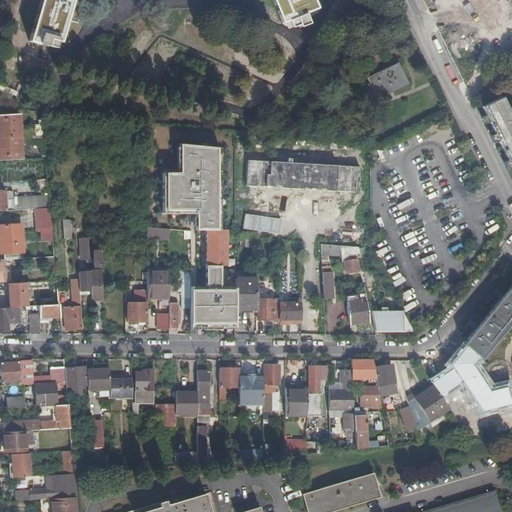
[(41,0),(30,40),(47,45),(47,44),(55,46),(57,40),(61,41),(72,0),(273,0),(283,22),(318,7),(315,0),(41,0)]
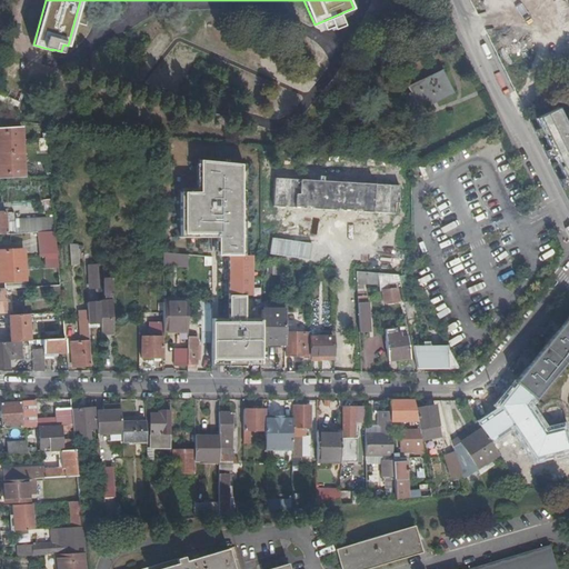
[(165,78),(180,86),(197,53),(180,46),(165,78)]
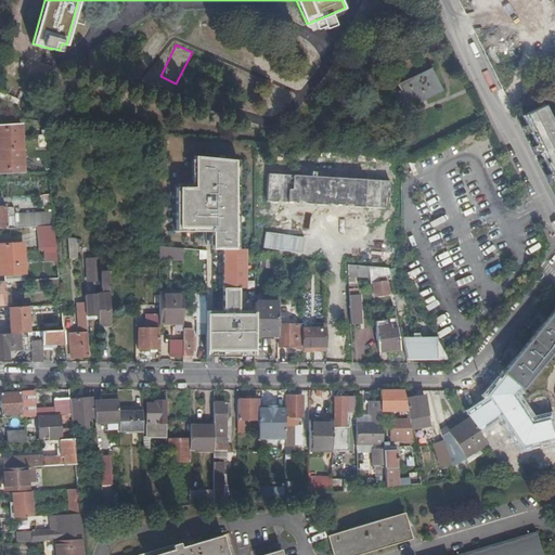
[(246,54),(243,65),(257,68),(259,57),(246,54)]
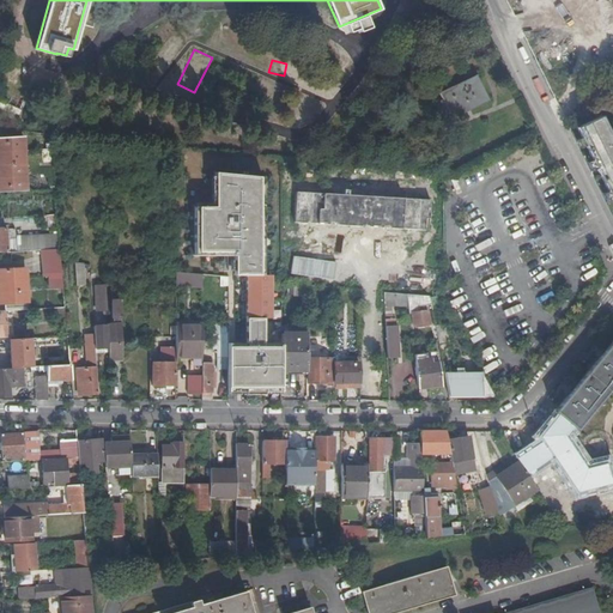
[(469,104),(472,109),(490,101),(478,74),(441,93),(450,114),(462,108),(469,104)]
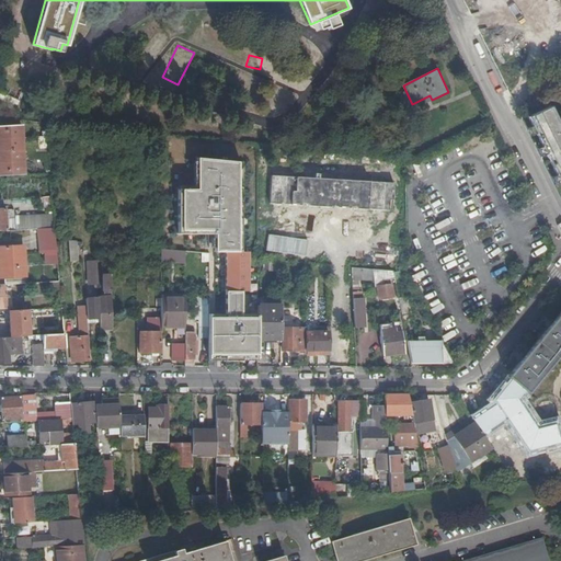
[(9,95),(21,100),(24,92),(12,88),(9,95)]
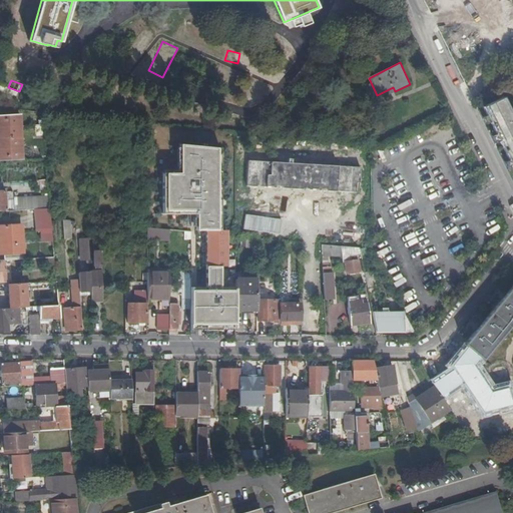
[(15,100),(19,91),(8,87),(0,83),(0,95),(1,94),(15,100)]
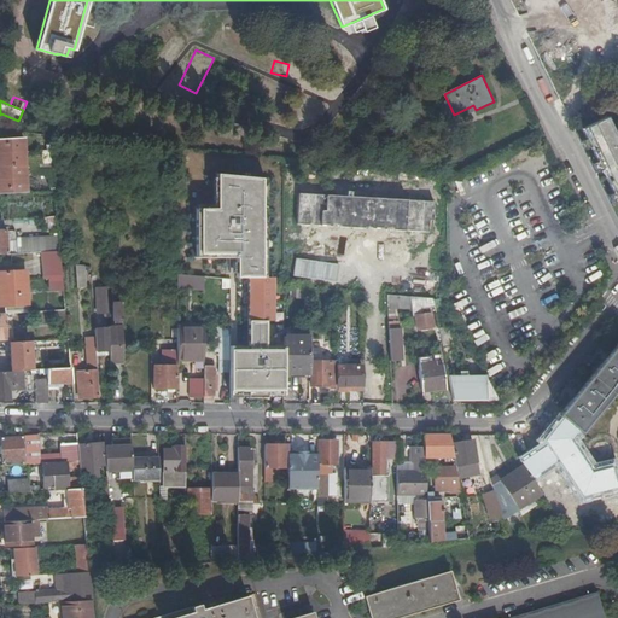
[(617,129),(612,129),(605,116),(582,128),(617,202),(617,129)]
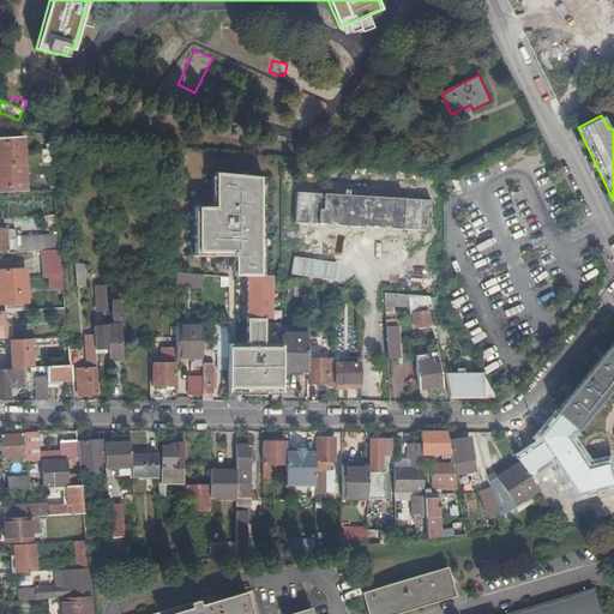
[(0,164),(25,163),(23,137),(0,137),(0,164)]
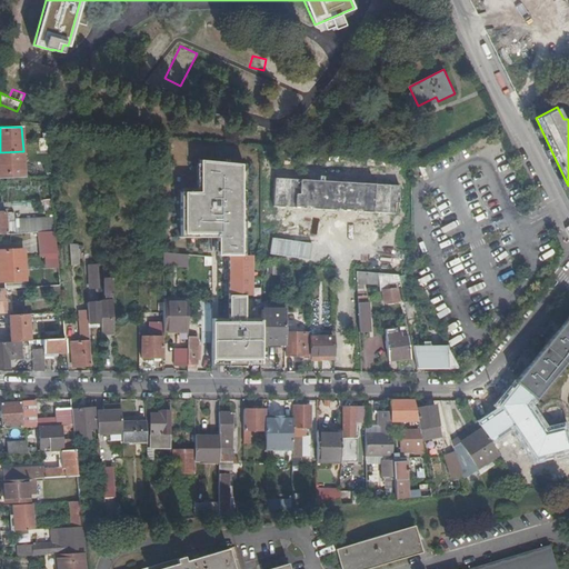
[(0,178),(25,177),(23,151),(0,152),(0,178)]
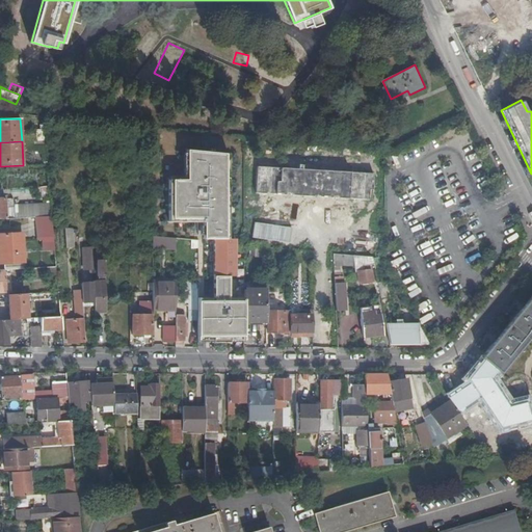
[(244,321),(244,298),(242,298),(242,300),(229,300),(230,275),(236,275),(236,238),(229,238),(229,154),(187,149),(186,179),(168,179),(168,221),(204,221),(204,238),(214,238),(214,275),(214,297),(214,300),(198,300),(198,301),(197,310),(197,339),(213,339),(213,342),(230,342),(230,339),(244,340),(244,321)]
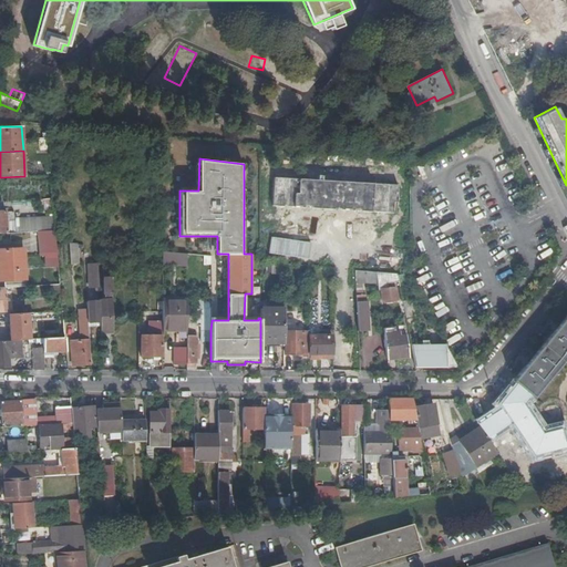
[(399,185),(275,177),(274,205),(285,205),(285,208),(286,208),(290,208),(291,208),(291,206),(305,207),(305,209),(306,209),(311,210),(311,207),(334,208),(334,212),(340,212),(341,209),(344,209),(344,208),(350,209),(353,210),(353,213),(354,213),(360,213),(361,210),(383,212),(383,213),(384,215),(389,215),(390,215),(390,213),(393,213),(394,202),(398,202),(399,185)]
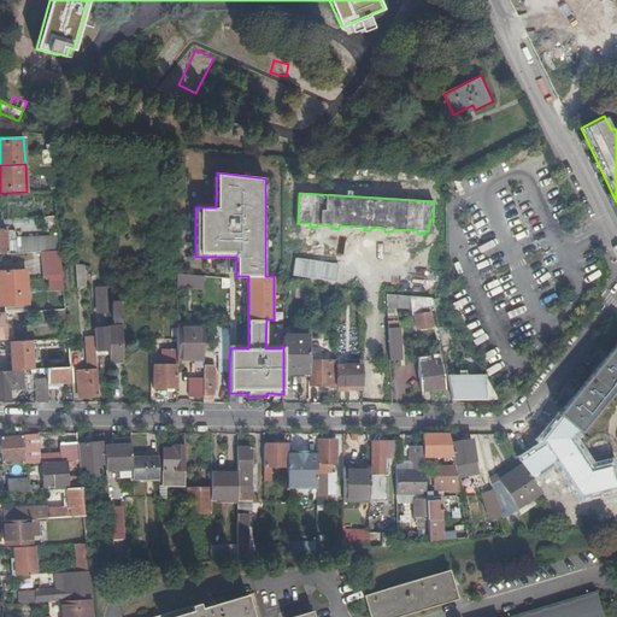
[(60,251),(59,235),(16,238),(16,229),(0,229),(0,252),(41,251),(47,251),(60,251)]
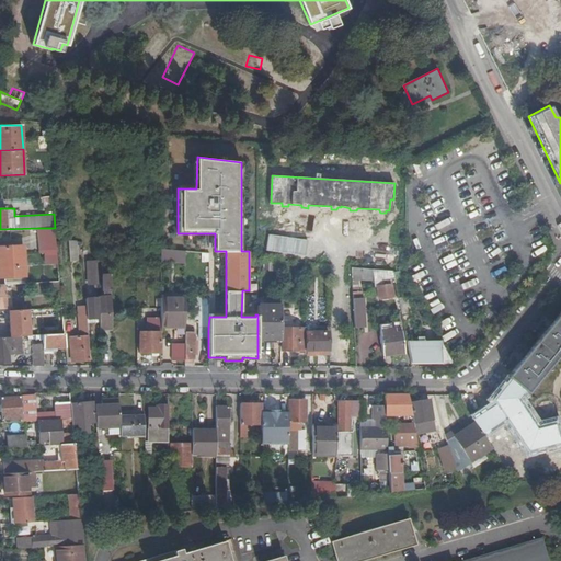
[(56,239),(55,228),(43,228),(45,252),(46,262),(58,261),(56,239)]
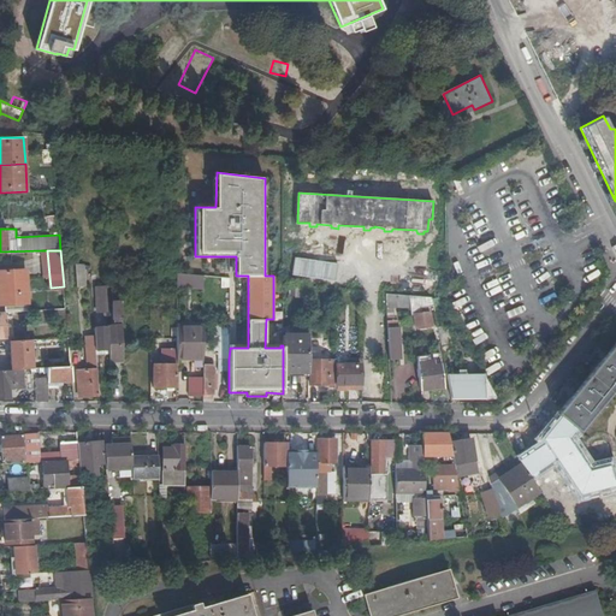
[(0,304),(6,306),(28,304),(25,271),(0,271),(0,304)]
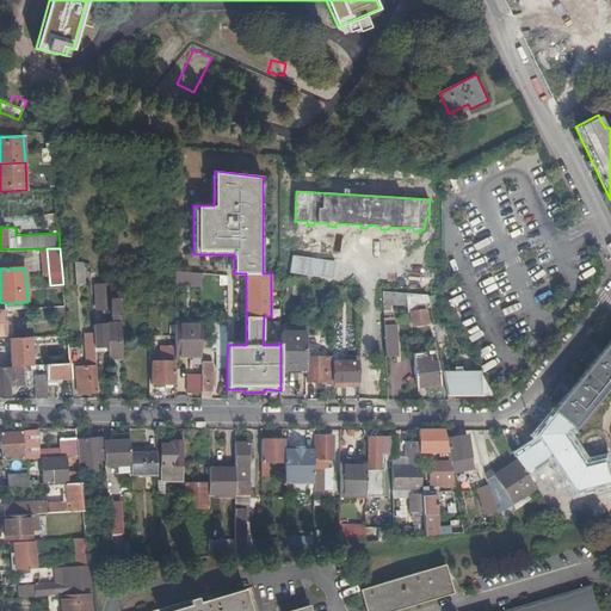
[(202,273),(176,273),(176,285),(202,285),(202,273)]
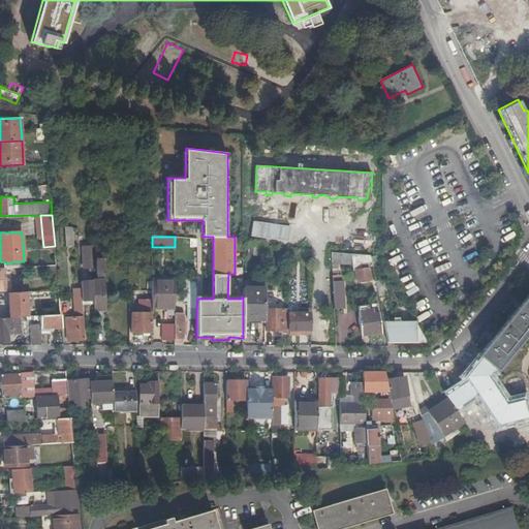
[(265,255),(265,245),(254,244),(253,255),(265,255)]
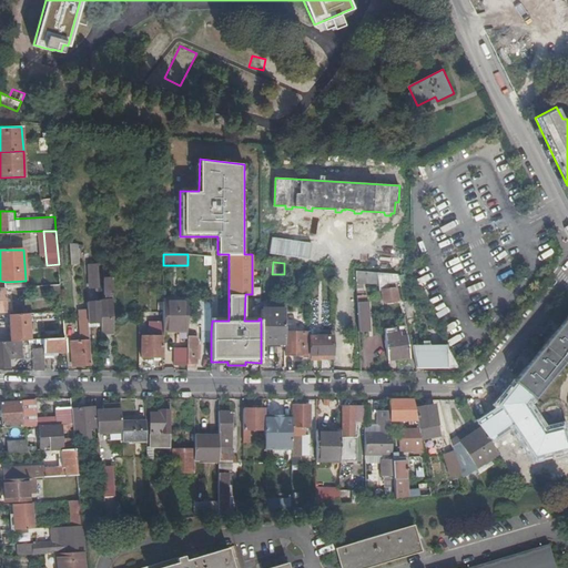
[(99,286),(98,264),(89,264),(90,287),(99,286)]
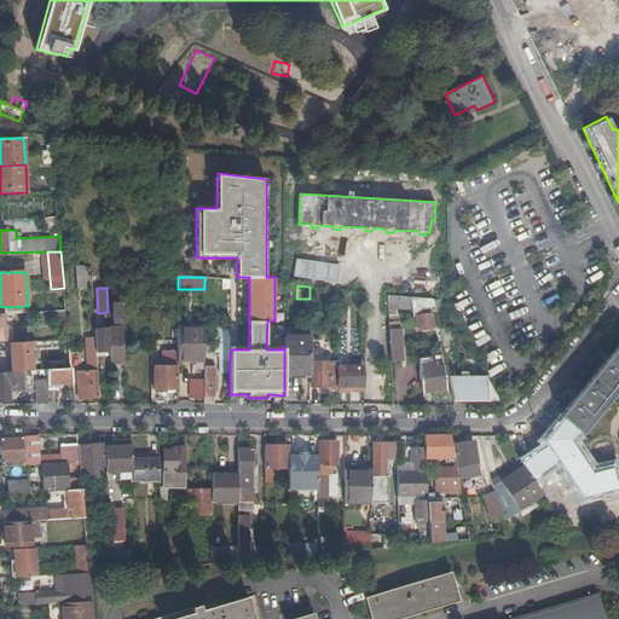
[(412,308),(411,298),(387,295),(388,304),(399,304),(400,308),(412,308)]
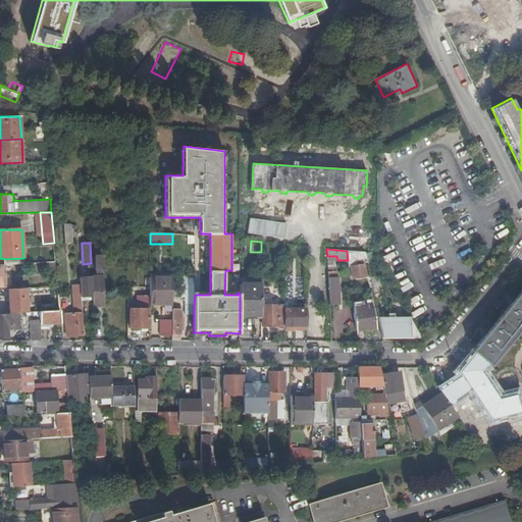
[(368,261),(366,252),(347,251),(348,260),(348,264),(354,263),(354,257),(365,258),(365,261),(368,261)]
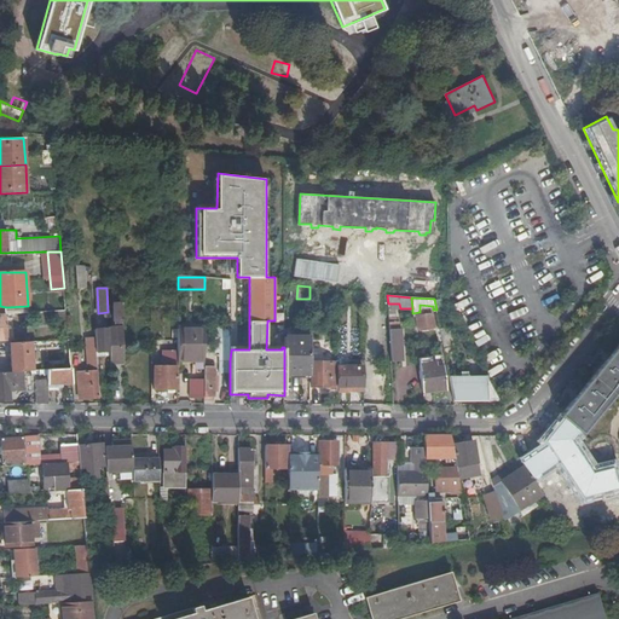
[(434,325),(432,313),(416,316),(418,328),(434,325)]
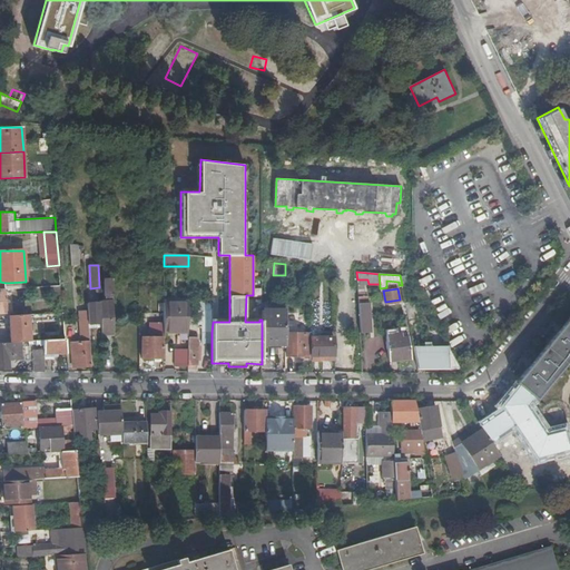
[(405,301),(409,324),(419,323),(414,300),(405,301)]
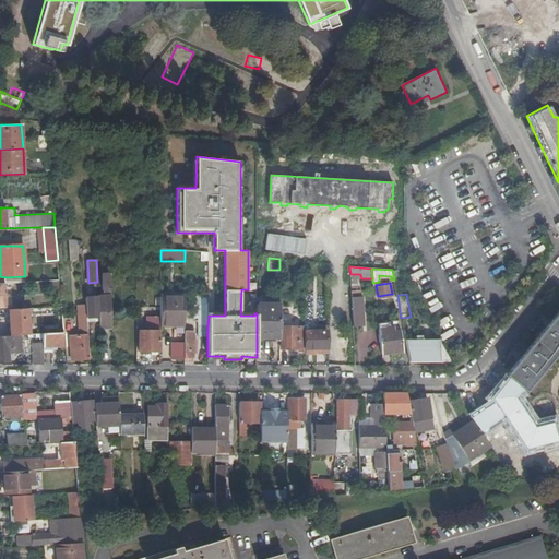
[(99,317),(100,328),(113,326),(111,295),(98,296),(99,317)]
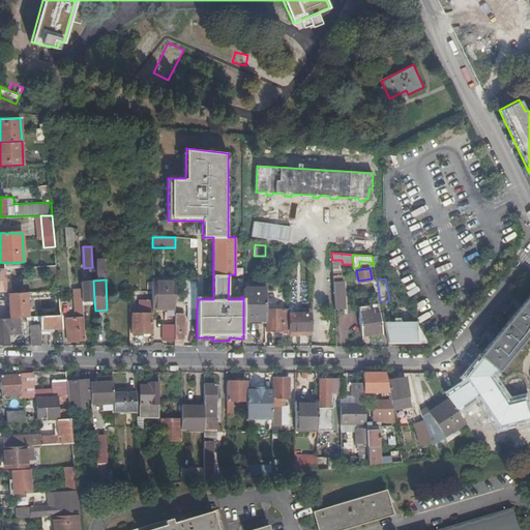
[(82,282),(82,288),(83,300),(94,300),(93,281),(82,282)]
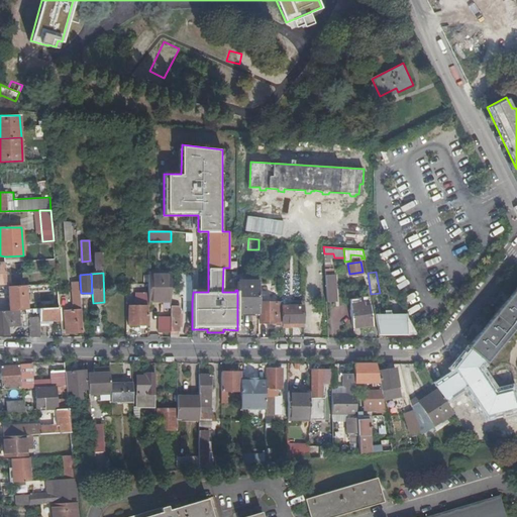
[(148,274),(148,293),(148,300),(171,300),(171,275),(148,274)]
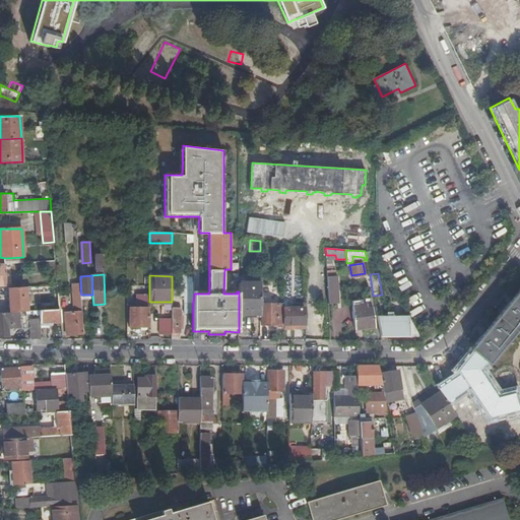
[(327,276),(329,303),(338,303),(336,276),(330,276),(327,276)]
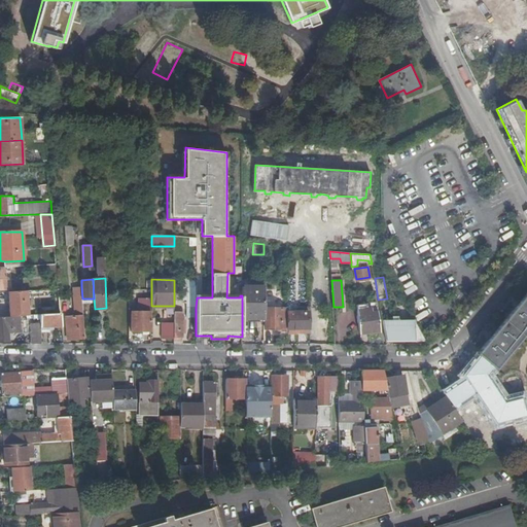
[(74,338),(85,337),(82,299),(81,286),(73,287),(75,316),(66,317),(67,340),(73,339),(74,338)]
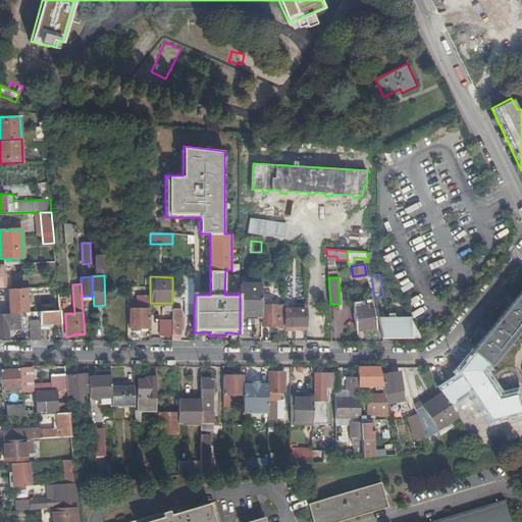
[(240,315),(261,315),(261,283),(240,283),(240,293),(240,315)]
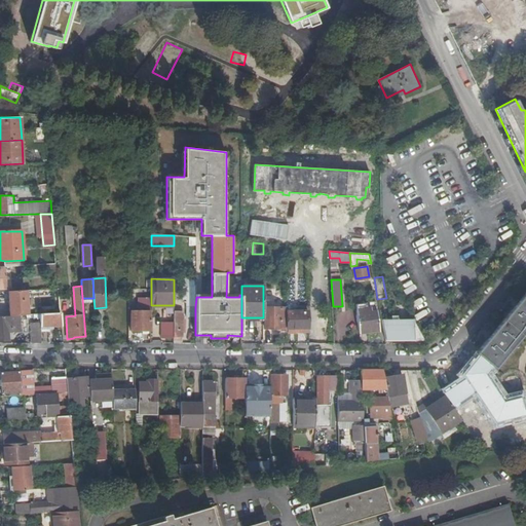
[(28,314),(27,290),(9,291),(11,315),(17,315),(28,314)]
